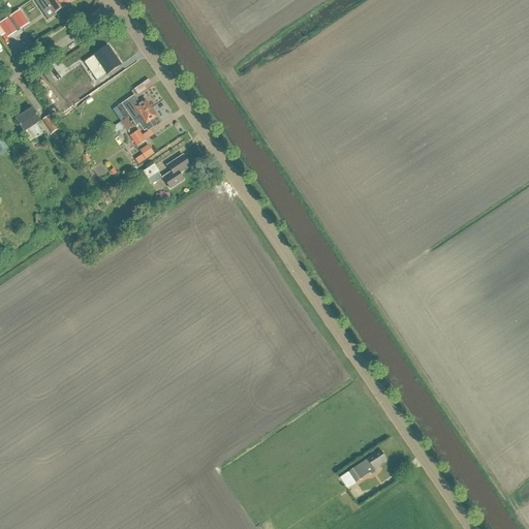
[(33,0),(42,12),(48,21),(56,16),(55,13),(64,7),(64,6),(72,0),(33,0)]
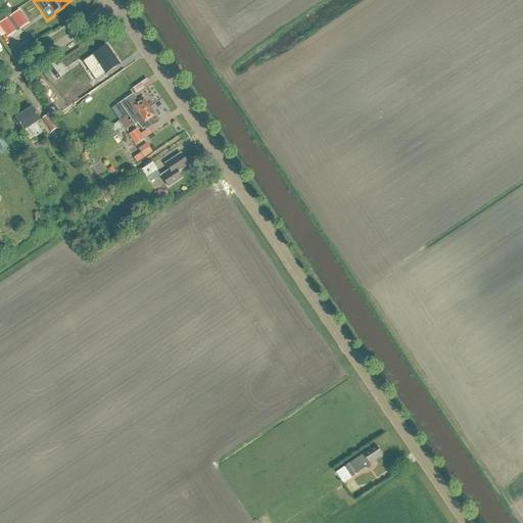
[(0,25),(7,36),(28,22),(19,10),(0,22),(0,25)]
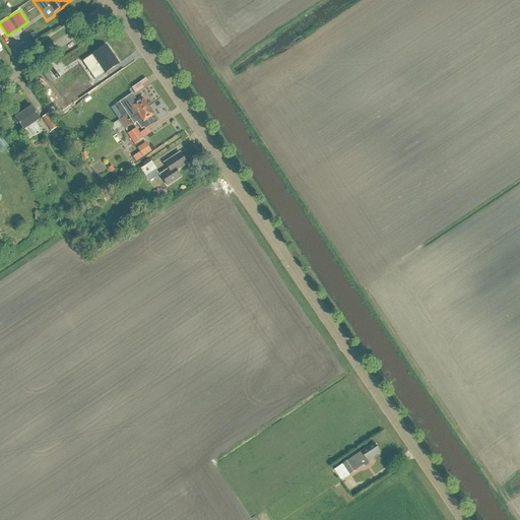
[(21,46),(25,51),(35,46),(30,40),(21,46)]
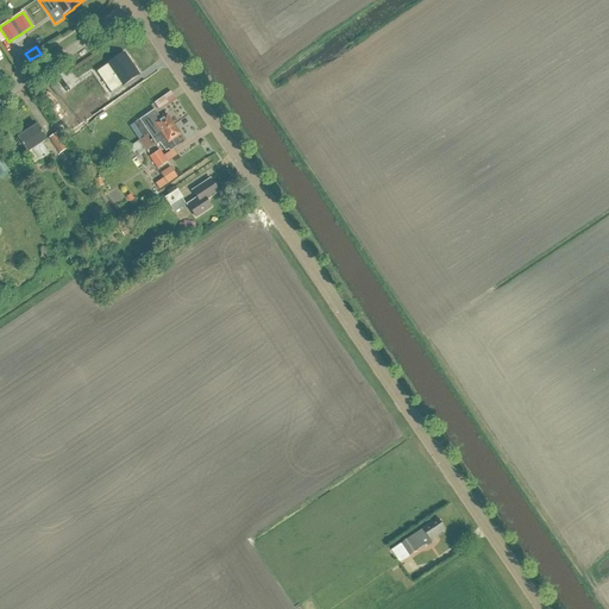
[(123,87),(139,76),(124,54),(107,66),(112,73),(101,80),(111,94),(121,87),(123,87)]
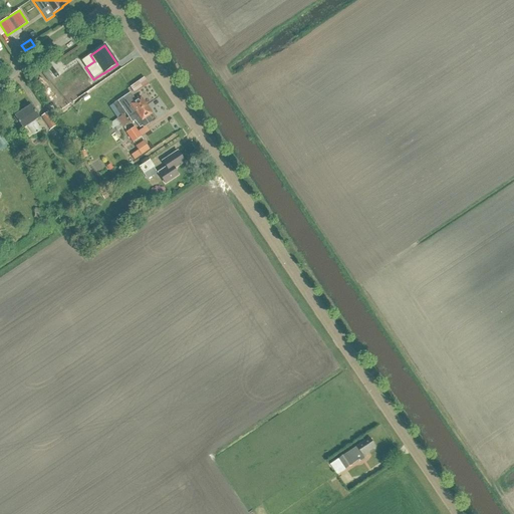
[(143,77),(129,87),(134,93),(148,83),(143,77)]
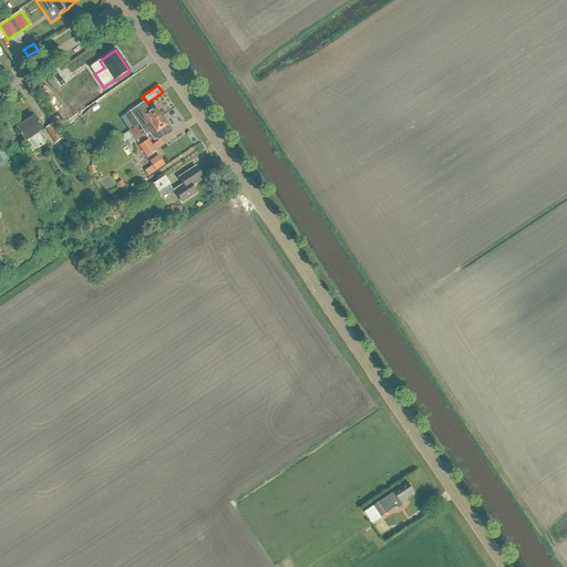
[(142,130),(147,126),(161,116),(155,107),(147,113),(142,104),(134,109),(130,112),(134,119),(142,130)]
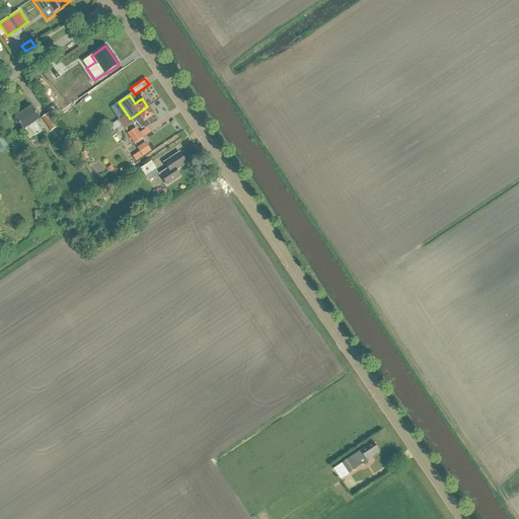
[(42,132),(35,123),(40,120),(30,106),(14,118),(23,131),(26,128),(33,137),(42,132)]
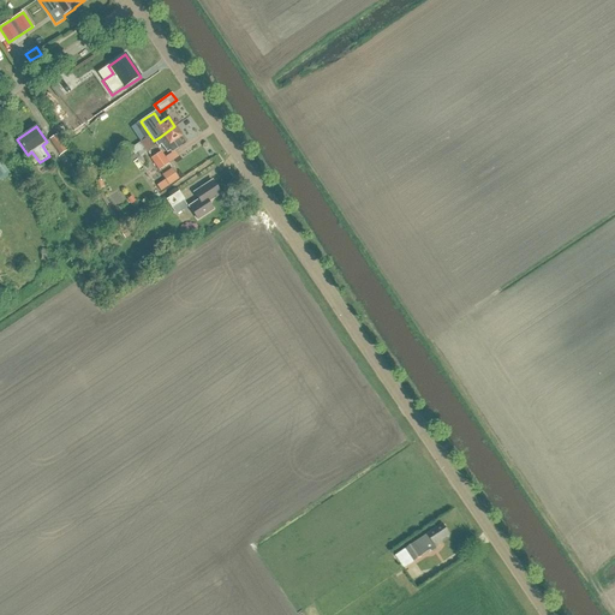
[(160,137),(154,141),(157,148),(161,145),(167,154),(169,151),(171,154),(178,149),(173,142),(181,136),(174,126),(160,137)]
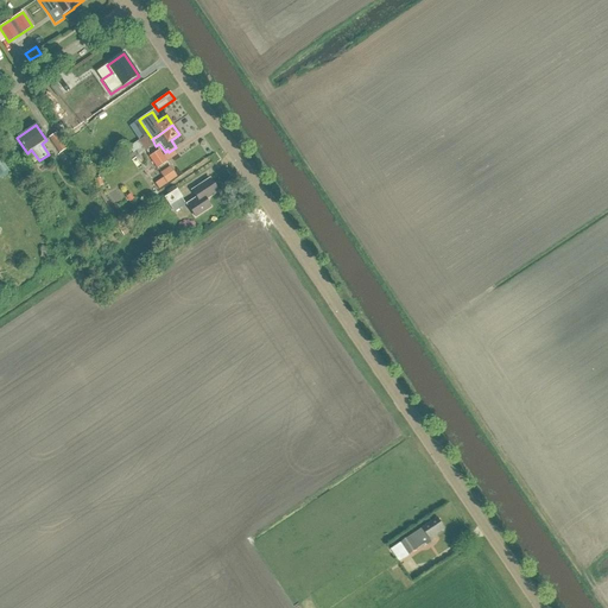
[(59,153),(65,150),(56,133),(49,138),(59,153)]
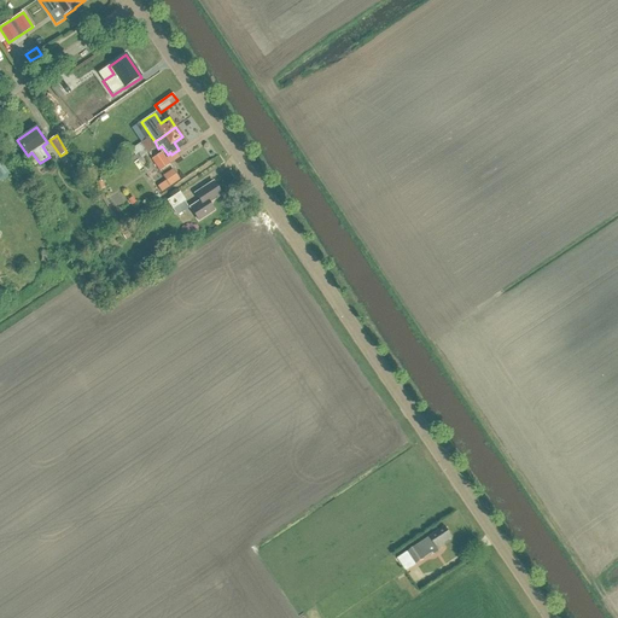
[(149,153),(156,149),(149,138),(141,143),(149,153)]
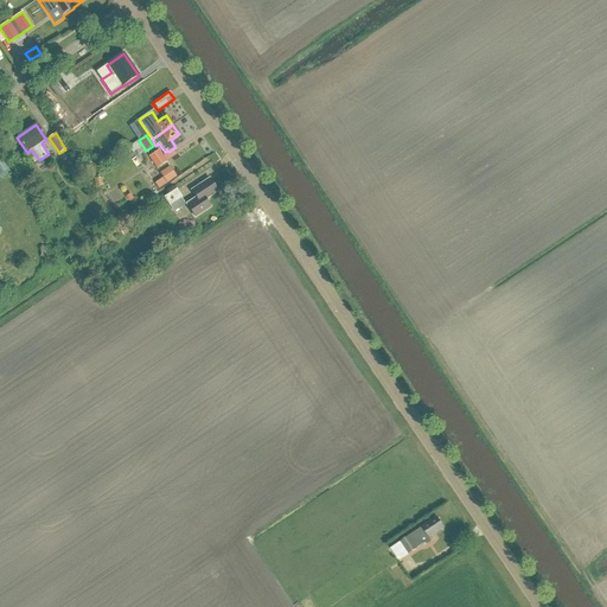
[(157,168),(167,161),(159,149),(148,157),(157,168)]
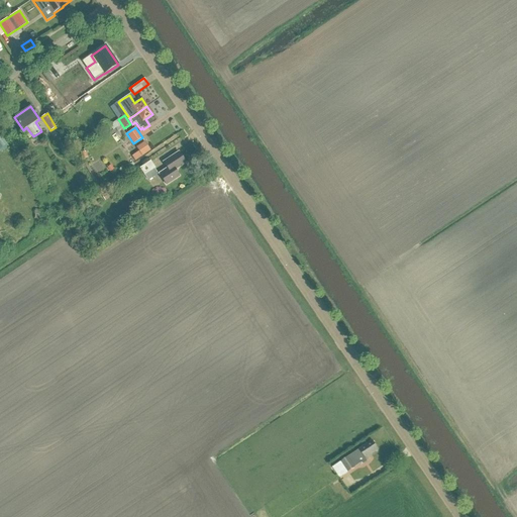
[(133,161),(149,150),(144,141),(135,146),(137,150),(130,156),(133,161)]
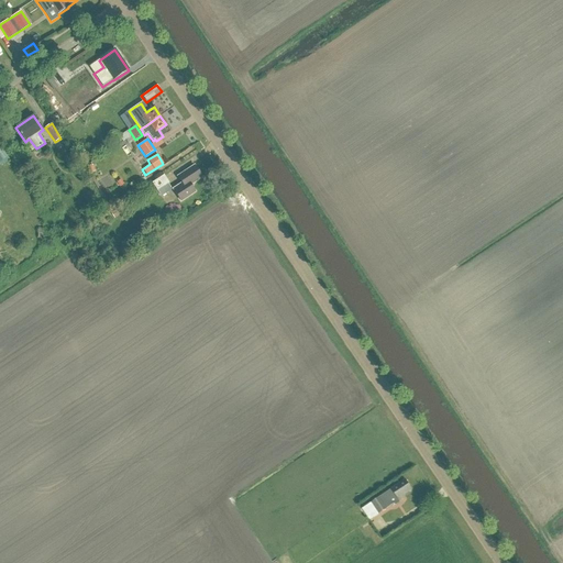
[(180,201),(195,192),(190,185),(201,178),(194,166),(178,177),(181,183),(173,189),(180,201)]
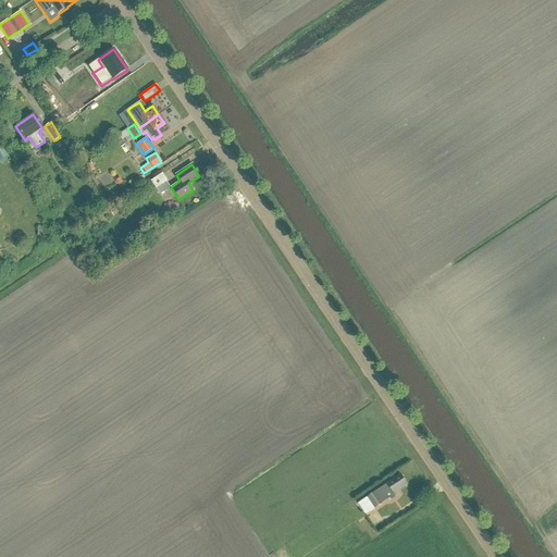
[(156,188),(168,181),(162,173),(150,181),(156,188)]
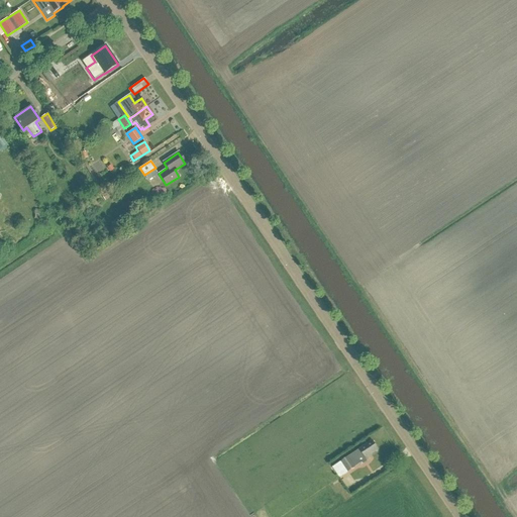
[(367,460),(373,456),(372,455),(379,450),(373,440),(358,449),(333,467),(340,478),(355,467),(367,459),(367,460)]
